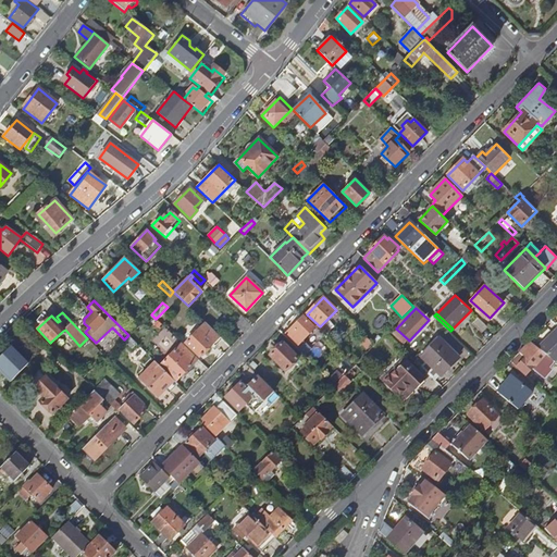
[(234,323),(245,334),(252,326),(240,316),(234,323)]
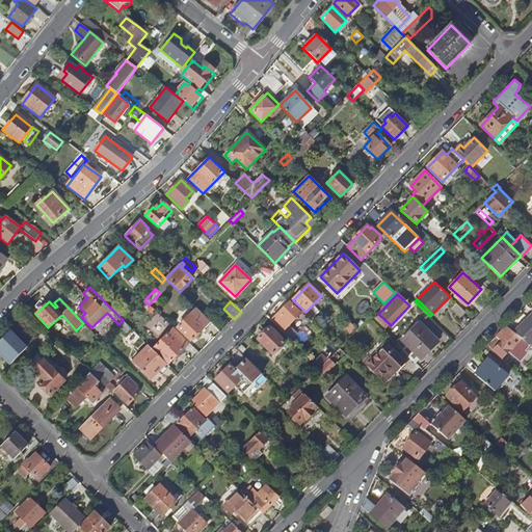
[(300,314),(290,302),(278,313),(281,315),(273,322),(282,331),(300,314)]
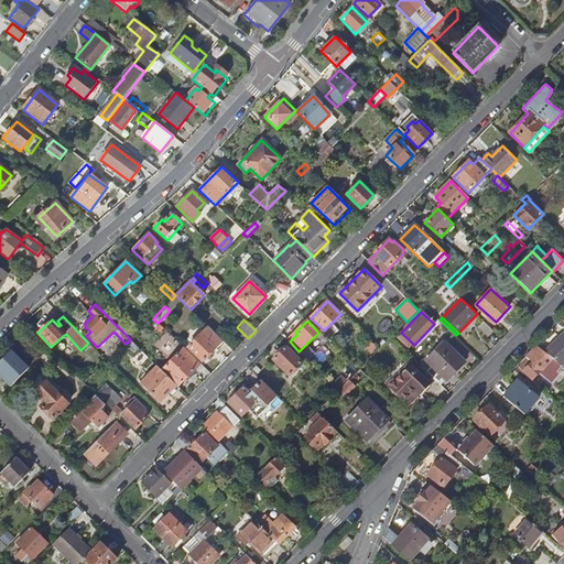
[(478,327),(488,337),(494,331),(484,321),(478,327)]
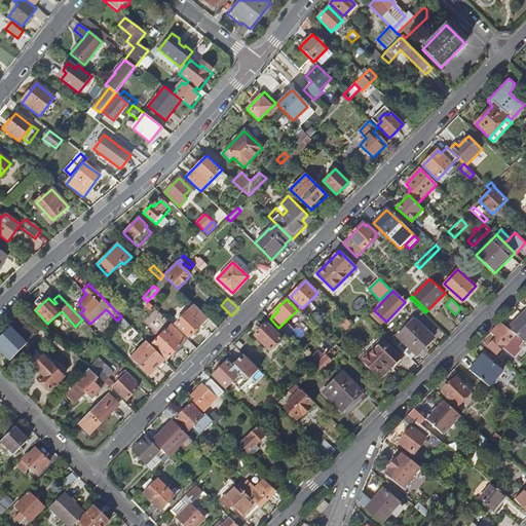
[(194,305),(175,324),(188,337),(200,325),(202,327),(210,320),(194,305)]
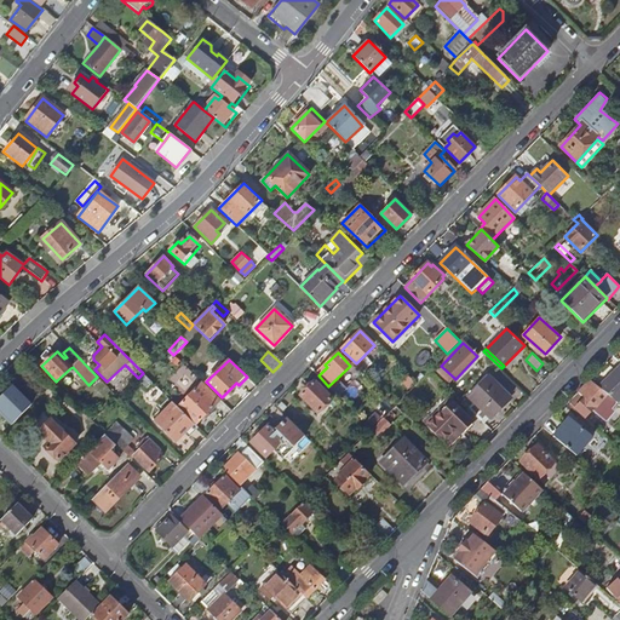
[(436,371),(449,383),(454,378),(441,366),(436,371)]
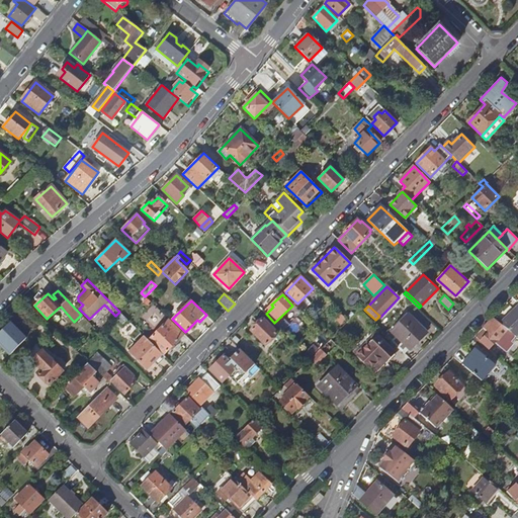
[(517,306),(501,324),(517,337),(517,306)]
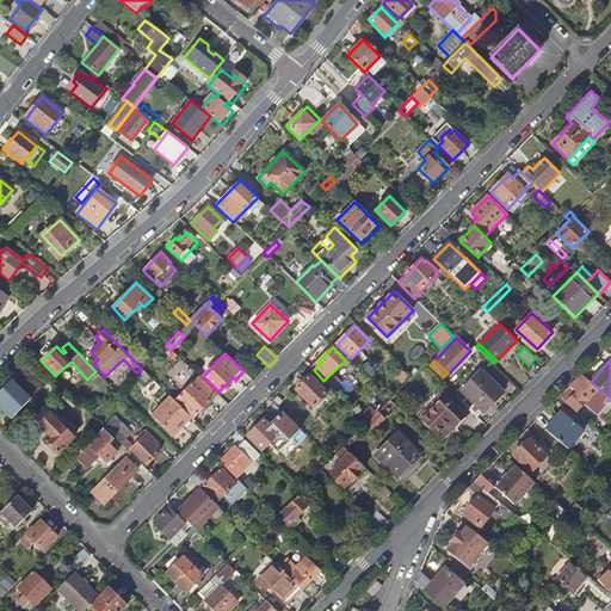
[(69,363),(56,375),(61,381),(74,369),(69,363)]
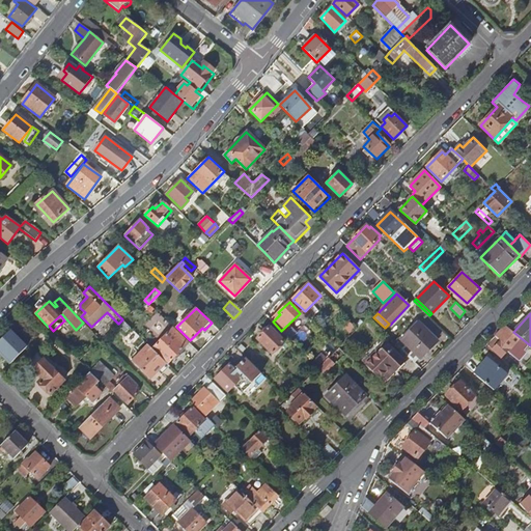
[(118,324),(127,333),(132,328),(123,320),(122,319),(118,324)]
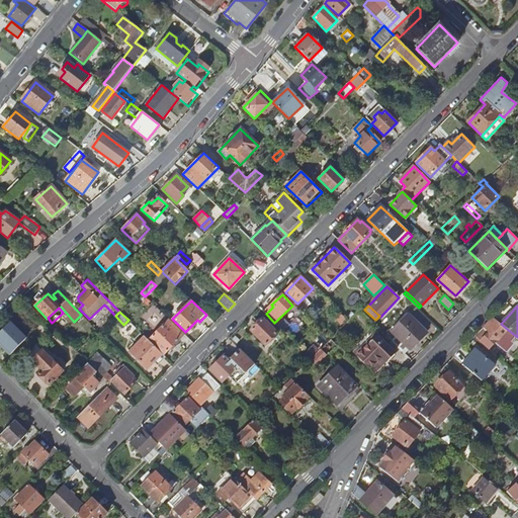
[(392,331),(410,349),(421,337),(418,334),(423,328),(409,314),(392,331)]
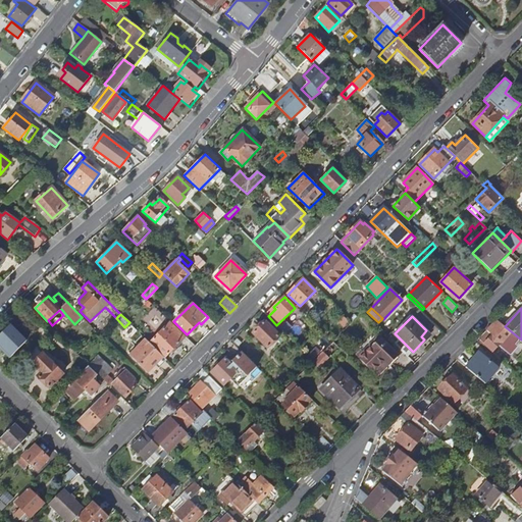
[(493,351),(499,345),(512,357),(519,348),(517,346),(521,340),(505,326),(497,319),(487,328),(486,329),(491,334),(487,338),(481,333),(477,338),(485,346),(486,345),(493,351)]
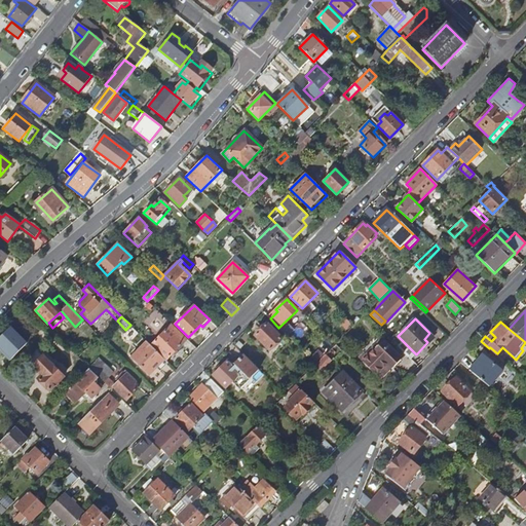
[(267,324),(254,336),(268,351),(282,339),(267,324)]
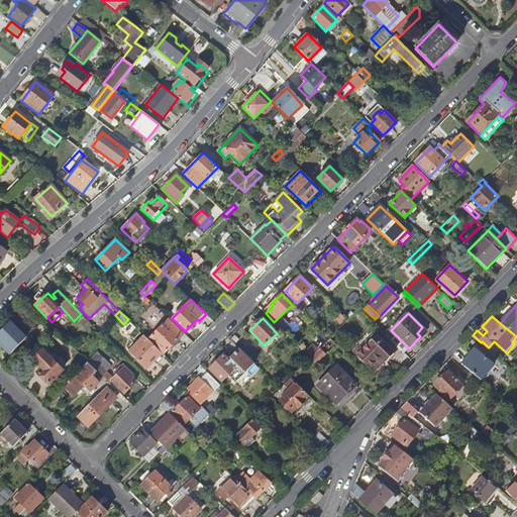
[(0,341),(11,352),(28,336),(12,319),(0,330),(0,341)]
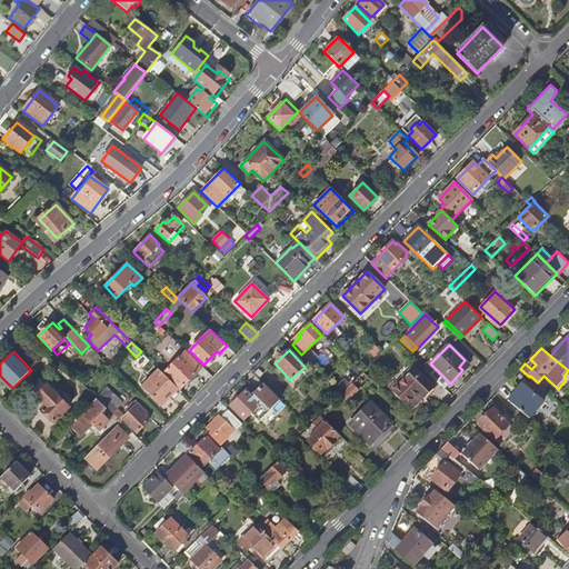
[(187,352),(166,373),(181,389),(202,368),(187,352)]
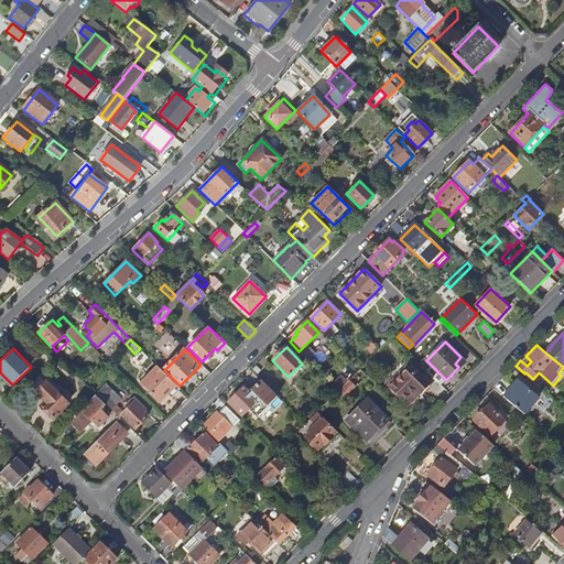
[(421,366),(441,386),(446,380),(426,360),(421,366)]
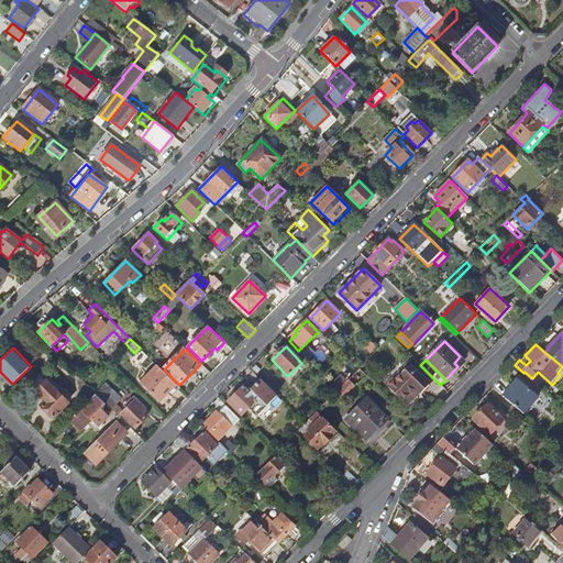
[(408,363),(385,385),(407,407),(429,384),(408,363)]
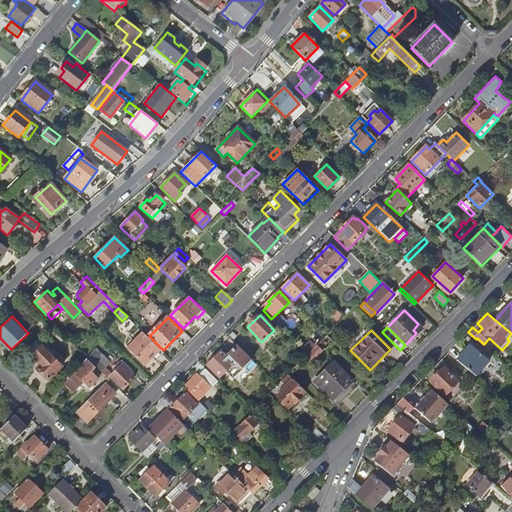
[(144,333),(129,348),(146,365),(161,350),(144,333)]
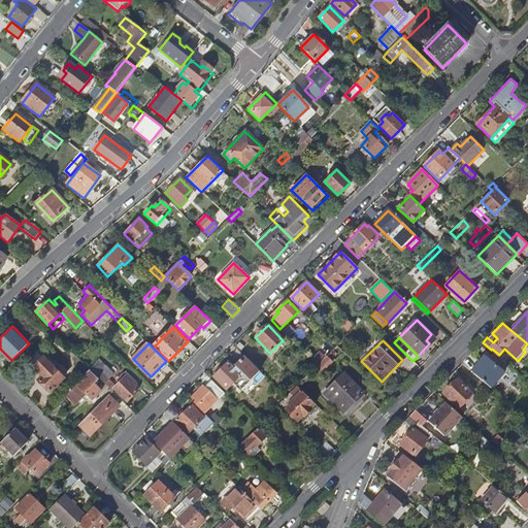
[(228,362),(213,377),(227,391),(241,375),(242,377),(244,375),(251,382),(260,371),(244,356),(234,365),(235,366),(233,368),(228,362)]
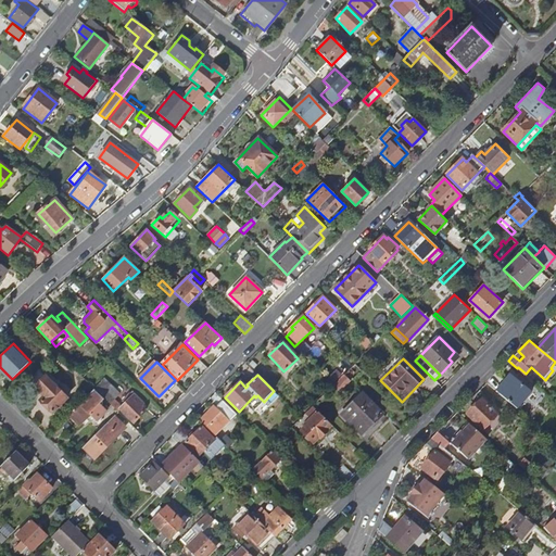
[(496,391),(517,408),(531,392),(514,376),(505,386),(502,383),(496,391)]
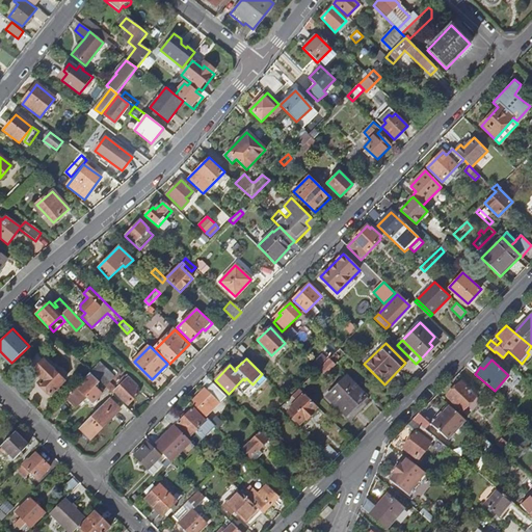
[(64,382),(43,361),(33,370),(42,379),(37,384),(49,396),(64,382)]
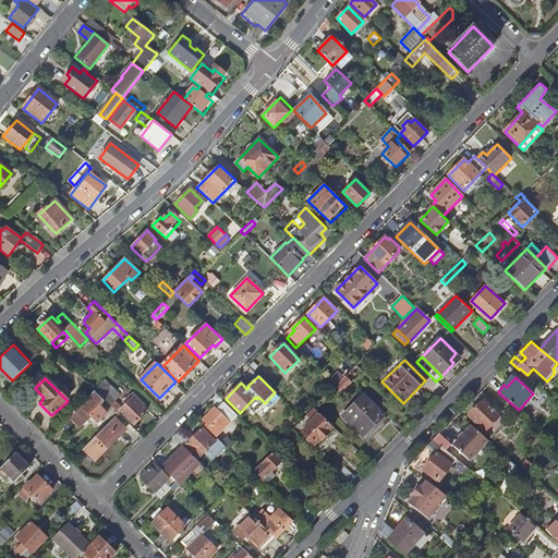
[(105,381),(95,391),(99,395),(105,389),(106,390),(110,386),(105,381)]
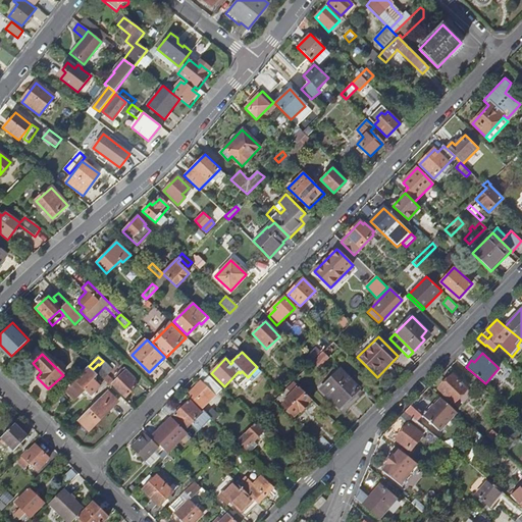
[(93,369),(111,387),(113,385),(125,398),(138,385),(129,378),(132,375),(127,371),(126,371),(125,369),(123,372),(122,371),(116,377),(118,379),(115,382),(108,376),(112,371),(103,361),(99,365),(98,364),(93,369)]
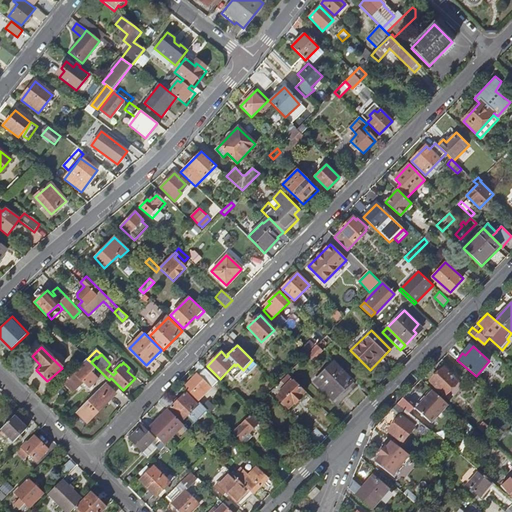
[(81,355),(73,362),(77,366),(85,359),(81,355)]
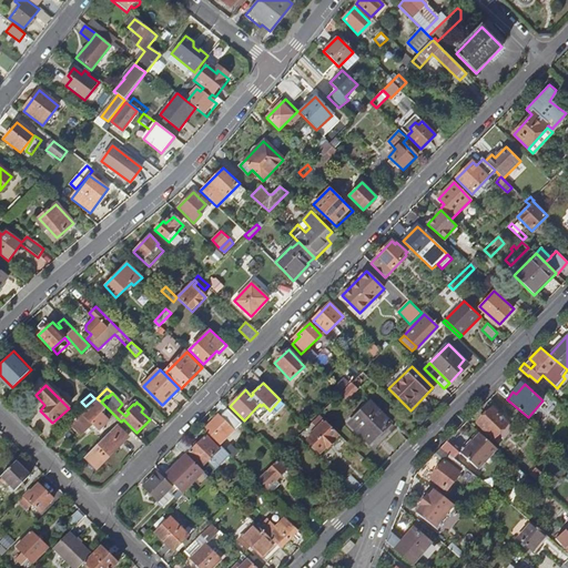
[(95,399),(69,426),(79,436),(91,425),(98,432),(109,422),(101,415),(105,409),(95,399)]
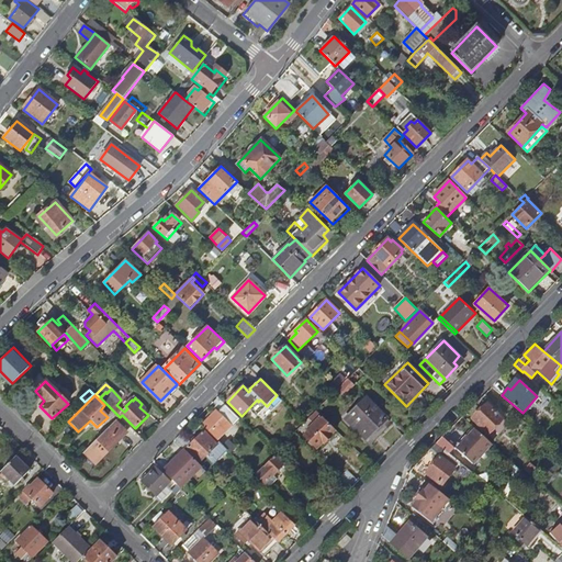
[(367,398),(347,417),(369,439),(388,419),(367,398)]
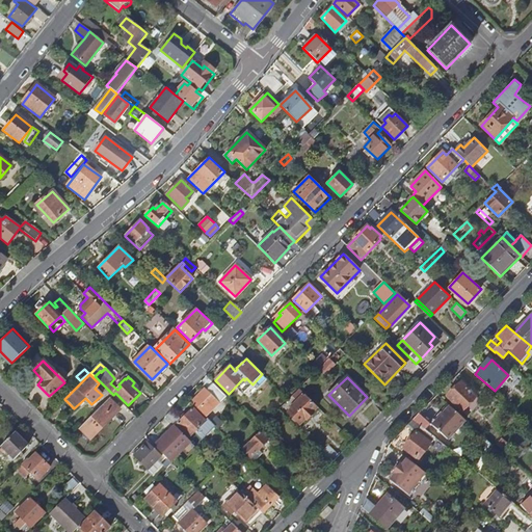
[(461,381),(448,395),(462,410),(477,396),(461,381)]
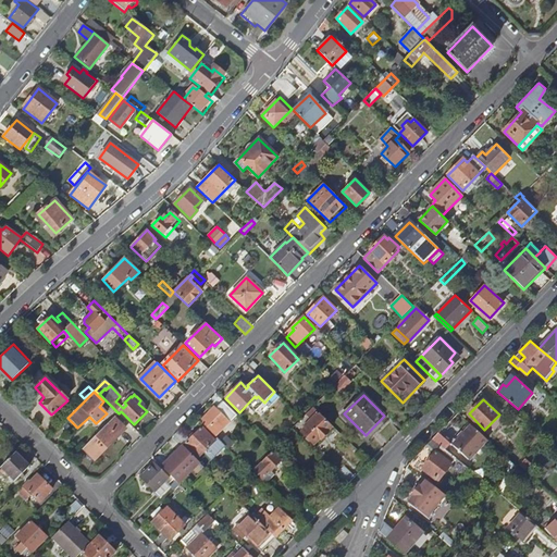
[(214,407),(201,421),(215,436),(236,415),(223,401),(215,409),(214,407)]
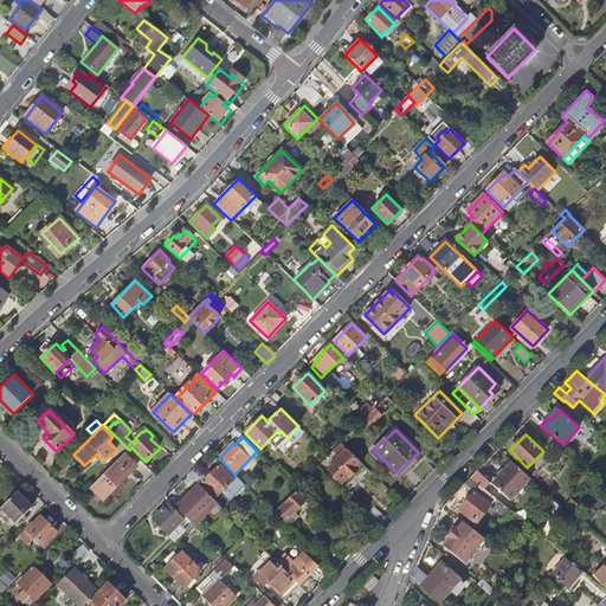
[(341,443),(335,449),(340,453),(345,449),(346,447),(341,443)]
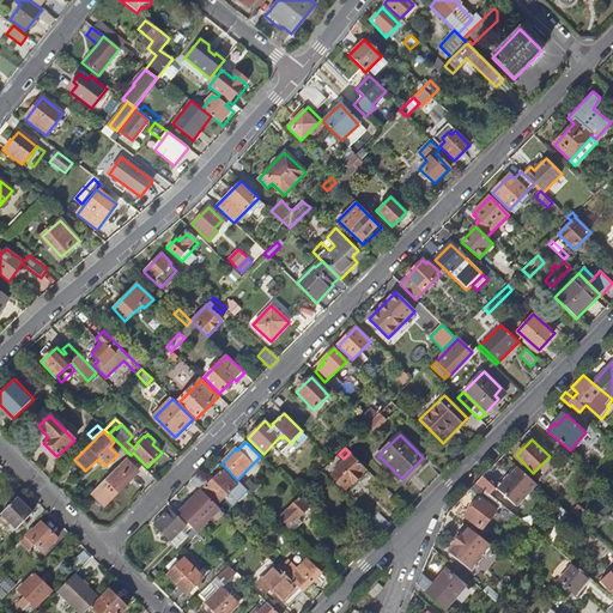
[(335,468),(343,475),(338,480),(346,489),(353,483),(354,484),(363,474),(362,474),(366,468),(352,455),(351,456),(349,454),(344,459),(335,468)]
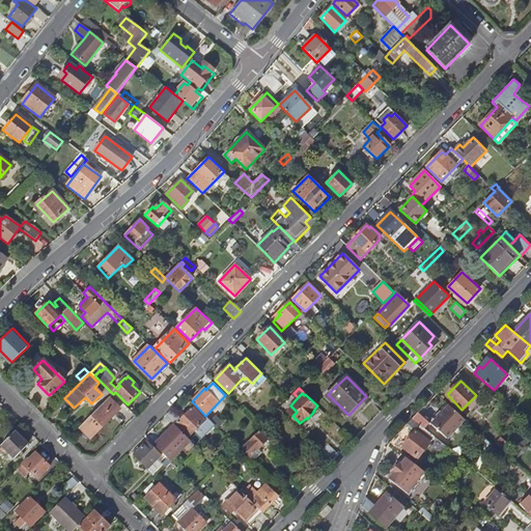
[(108,398),(80,427),(89,438),(118,409),(108,398)]
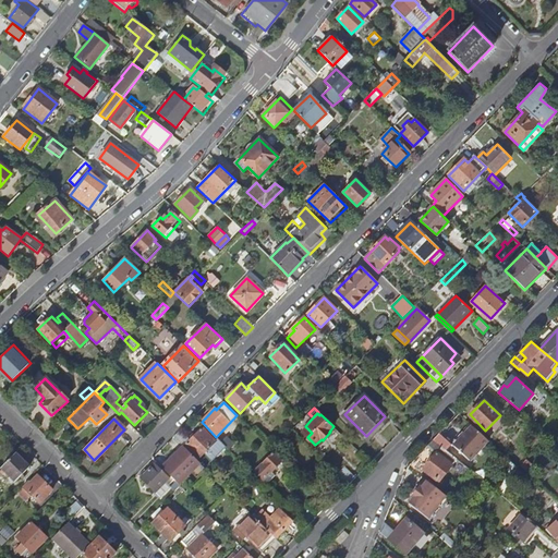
[(453,445),(470,459),(489,440),(473,426),(453,445)]
